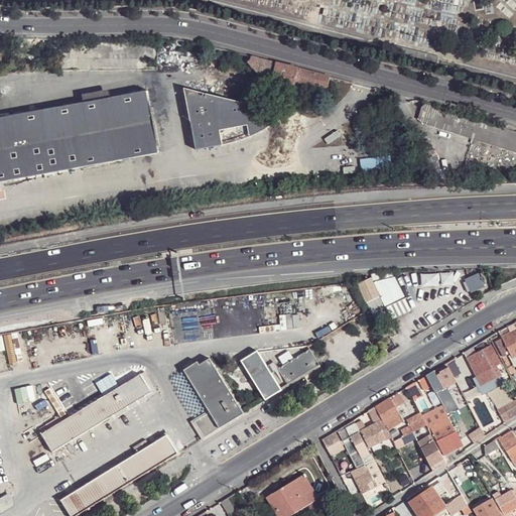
[(276,62),(251,56),(250,60),(248,62),(259,74),(273,78),(276,62)]
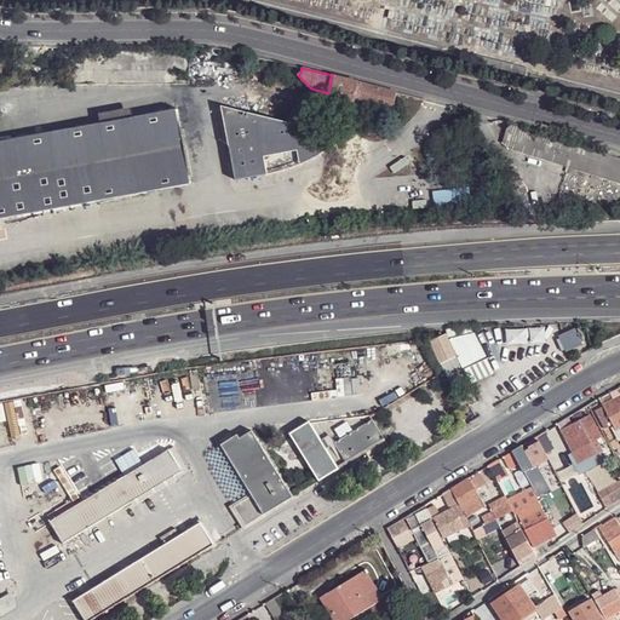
[(359,81),(332,75),(328,93),(327,97),(354,104),(355,99),(359,81)]
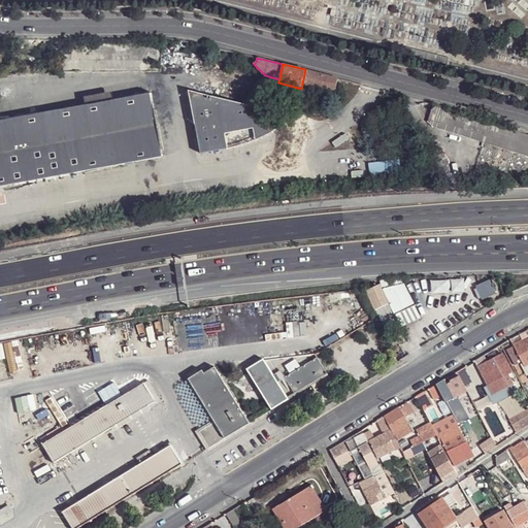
[(305,69),(302,85),(336,89),(338,78),(305,69)]
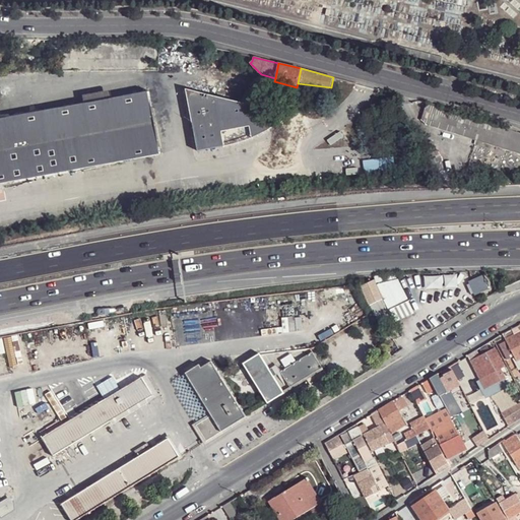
[(287,115),(186,89),(198,151),(223,147),(224,147),(232,146),(239,144),(248,141),(253,139),(253,138),(258,137),(262,135),(265,133),(276,125),(287,115)]
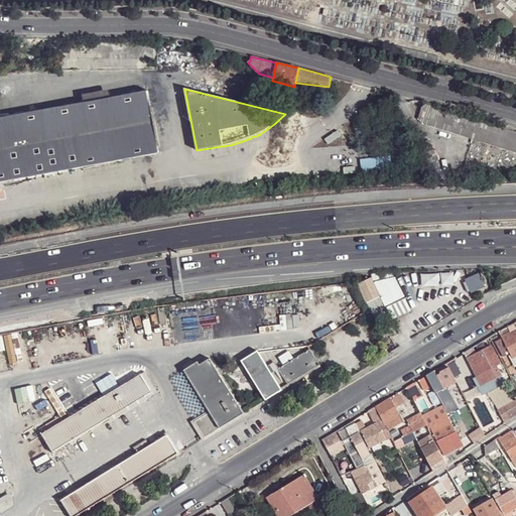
[(82,94),(84,103),(111,98),(109,90),(82,94)]
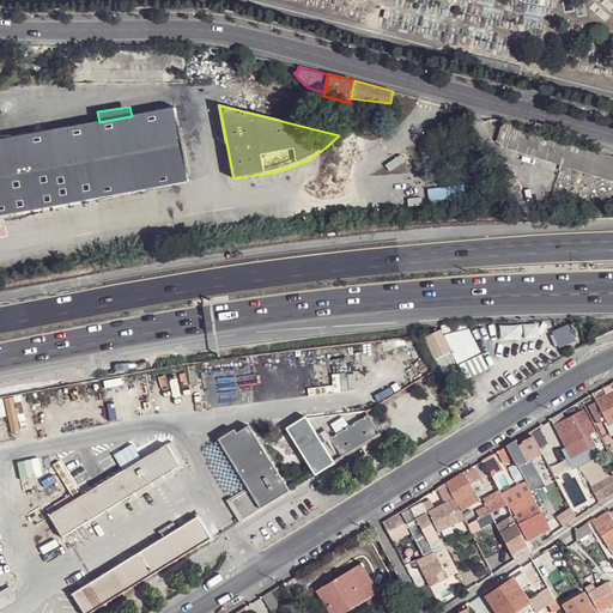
[(0,216),(188,182),(175,108),(132,116),(99,122),(0,139),(0,216)]
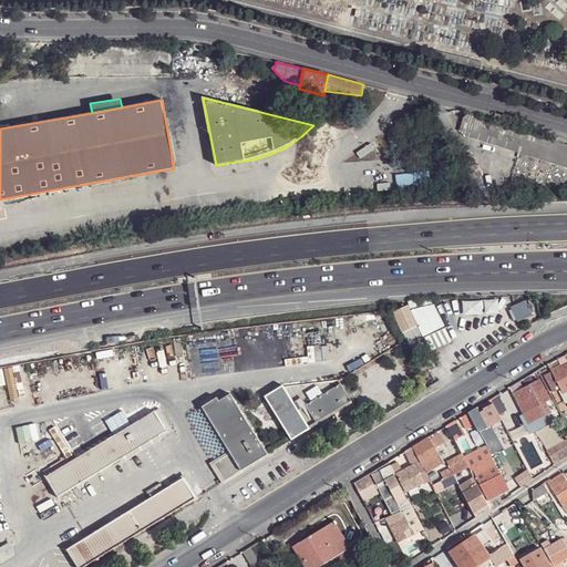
[(566,147),(466,116),(461,130),(566,163),(566,147)]
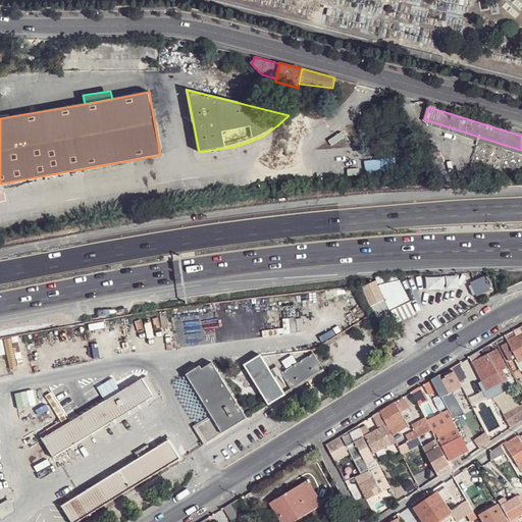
[(361,119),(358,128),(367,131),(369,120),(361,119)]
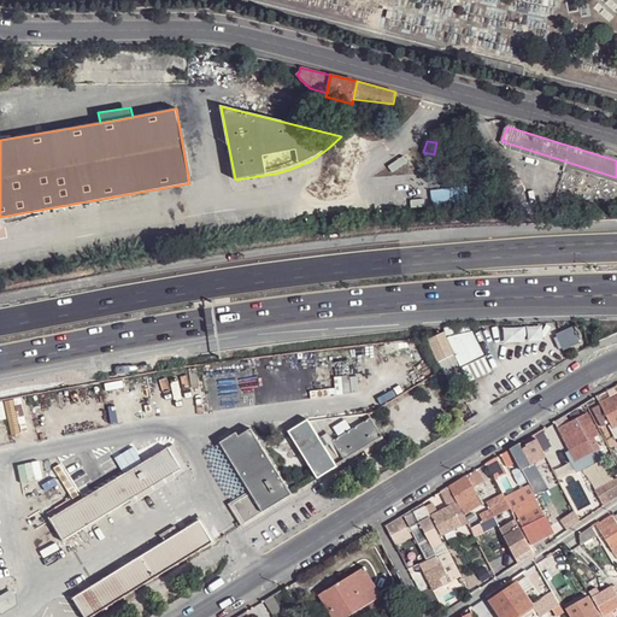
[(510,168),(501,172),(517,201),(526,198),(510,168)]
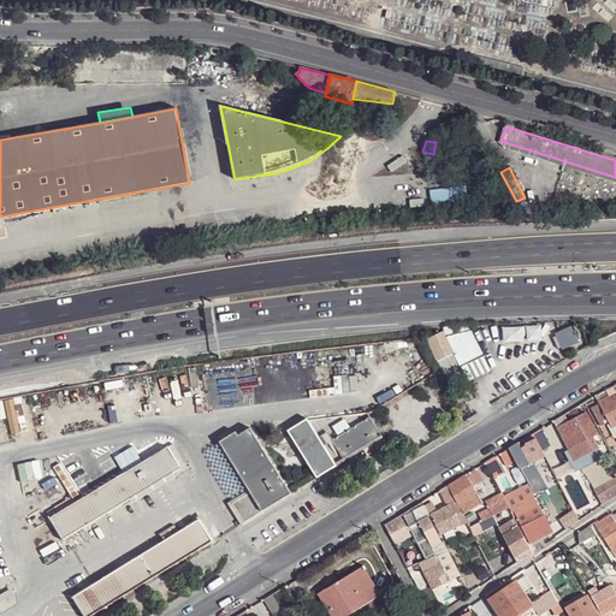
[(432,203),(467,201),(467,187),(431,188),(432,203)]
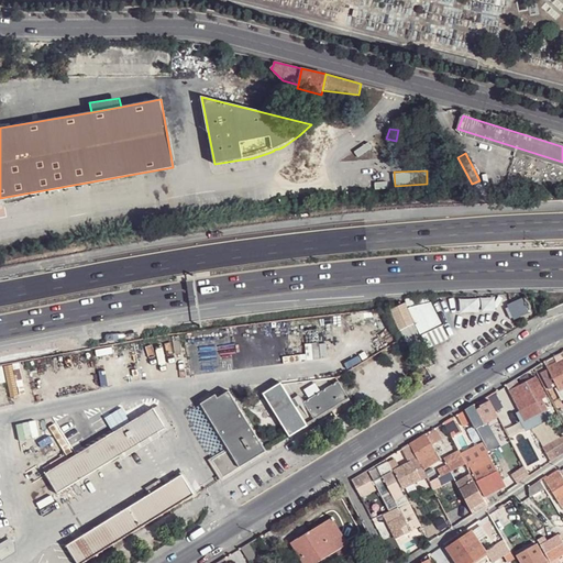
[(512,318),(528,313),(523,299),(509,304),(512,318)]
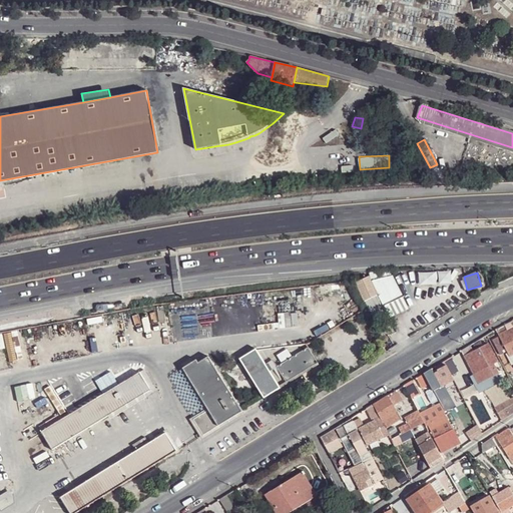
[(378,295),(389,290),(382,275),(373,280),(371,275),(356,282),(371,314),(372,314),(384,308),(378,295)]
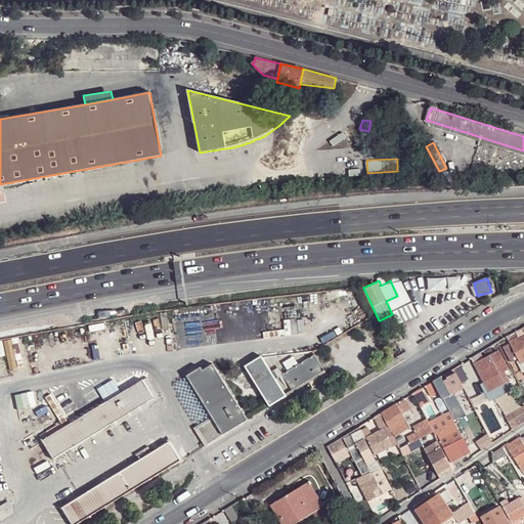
[(406,307),(392,314),(395,320),(409,314),(406,307)]
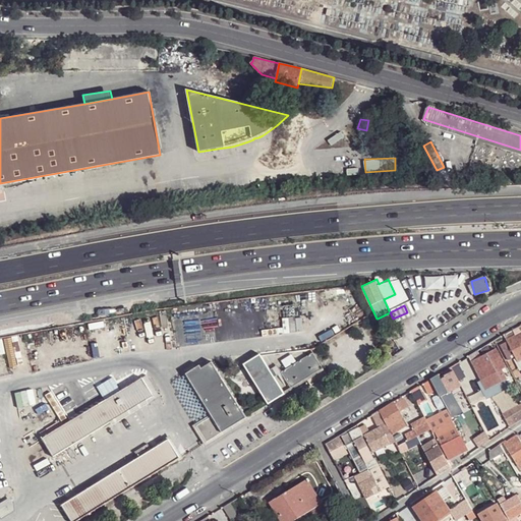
[(377,319),(373,321),(380,331),(384,328),(378,319),(377,319)]
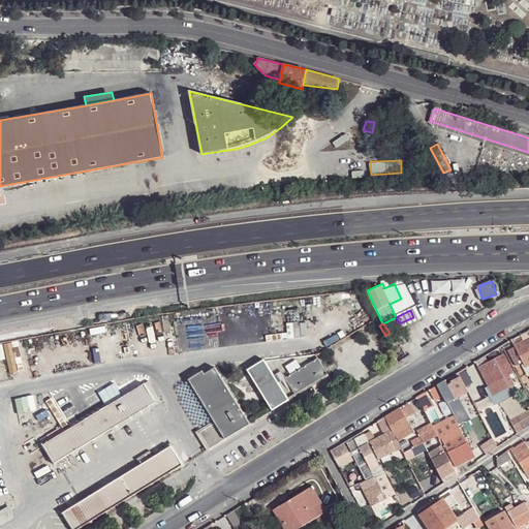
[(512,340),(516,346),(524,341),(522,336),(512,340)]
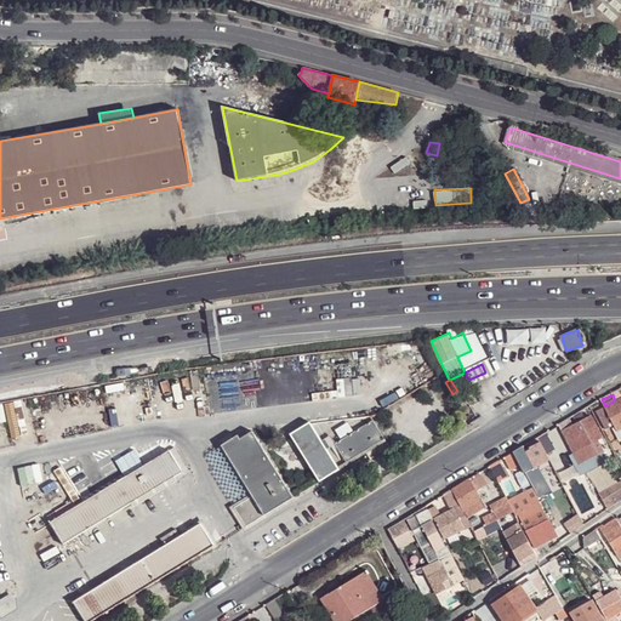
[(620,411),(615,400),(605,406),(609,414),(614,425),(619,432),(620,432),(620,431),(620,411)]
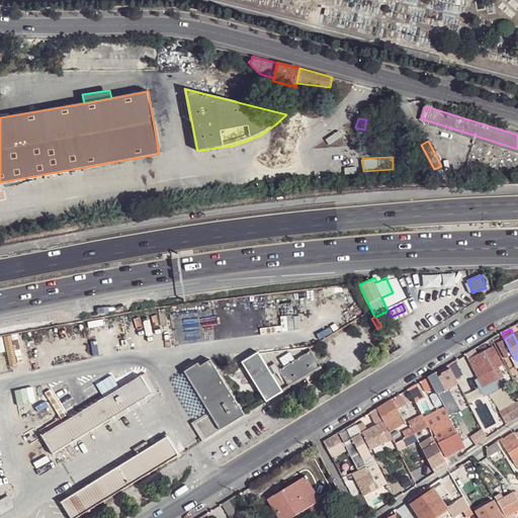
[(11,336),(4,338),(10,367),(17,365),(11,336)]
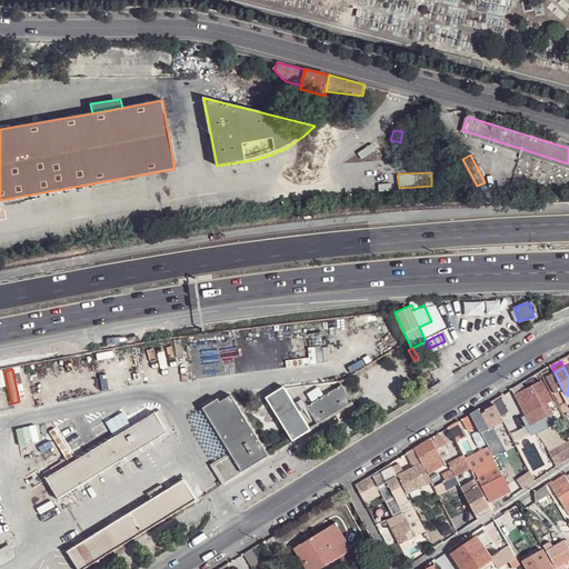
[(522,419),(528,429),(555,415),(549,405),(553,402),(542,381),(536,385),(533,379),(526,383),(528,388),(515,396),(526,417),(522,419)]
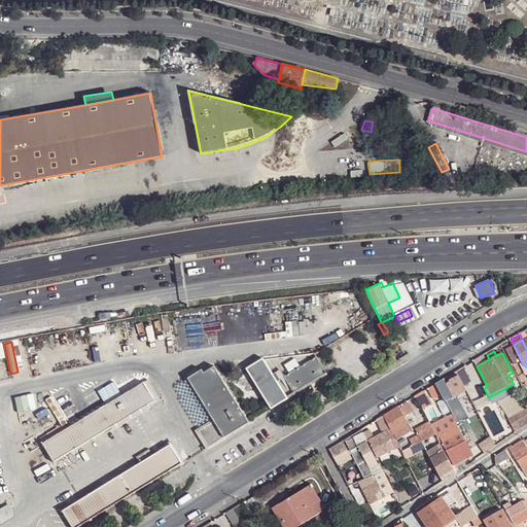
[(515,363),(521,360),(517,351),(510,354),(515,363)]
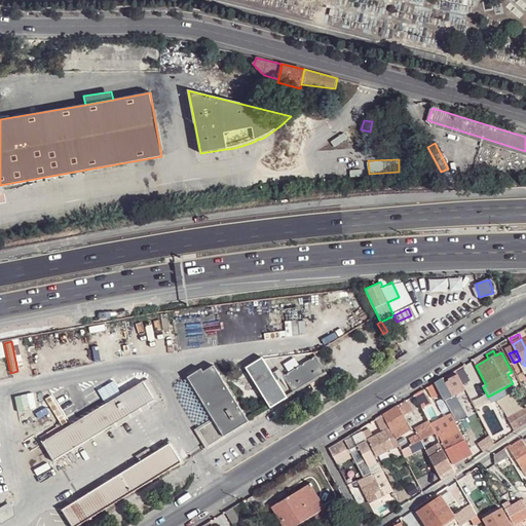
[(474,361),(476,366),(488,359),(486,354),(474,361)]
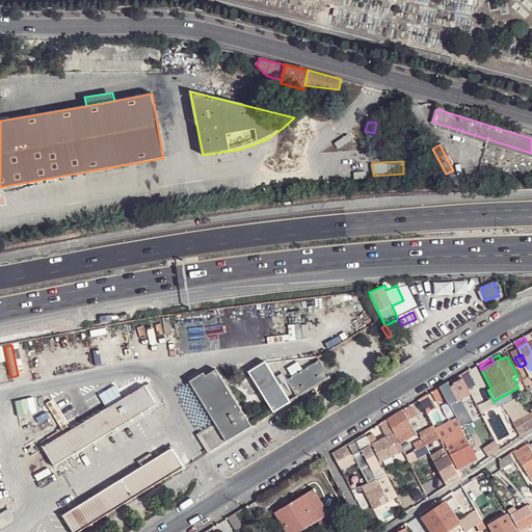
[(331,378),(319,360),(287,380),(288,381),(294,392),(298,398),(331,378)]
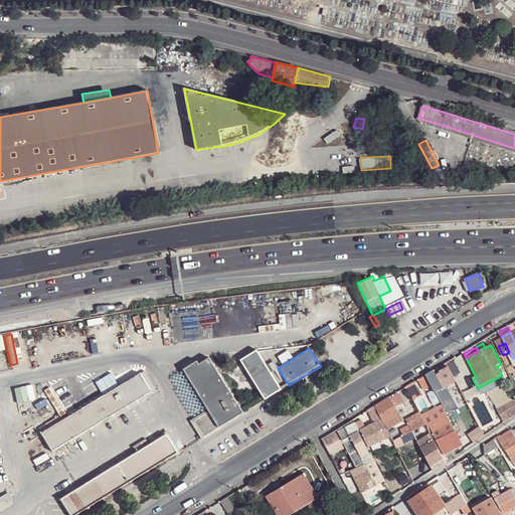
[(258,350),(240,361),(266,400),(282,390),(272,373),(268,366),(258,350)]
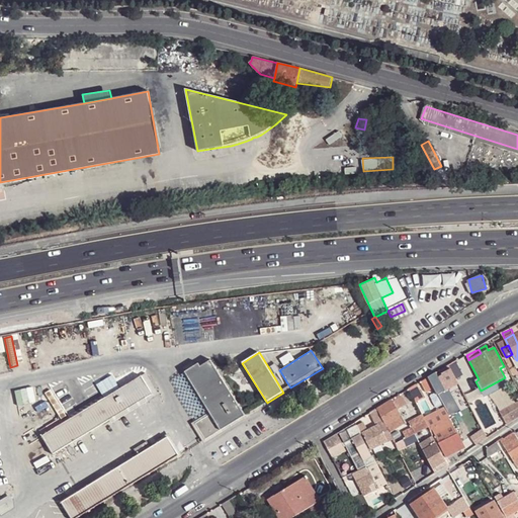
[(205,440),(245,416),(210,361),(200,367),(199,364),(185,372),(210,414),(195,424),(205,440)]
